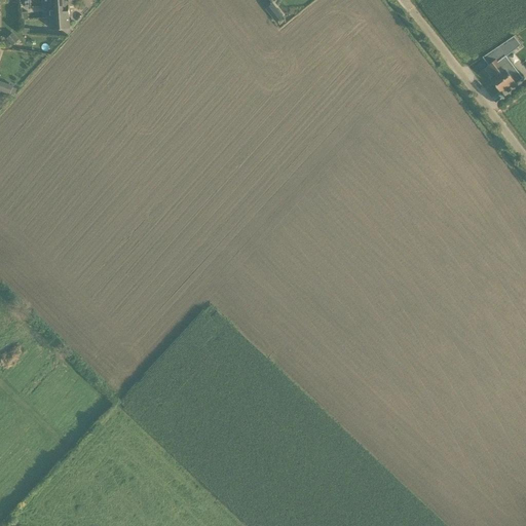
[(69,16),(69,4),(49,6),(50,17),(69,16)]
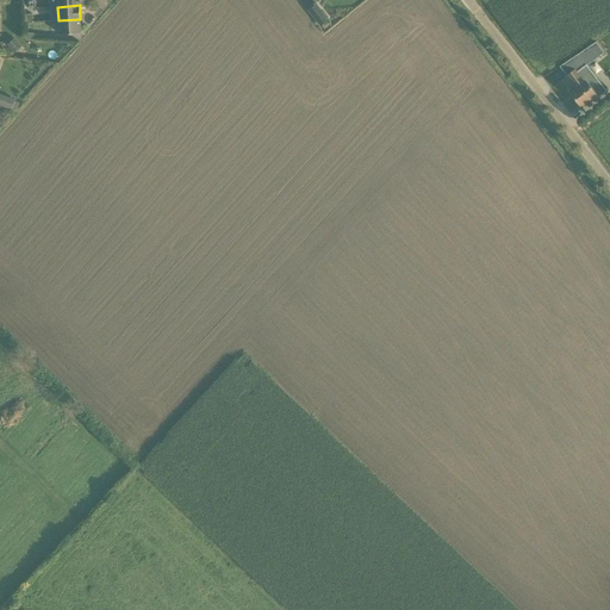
[(313,16),(321,25),(328,19),(321,10),(313,16)]
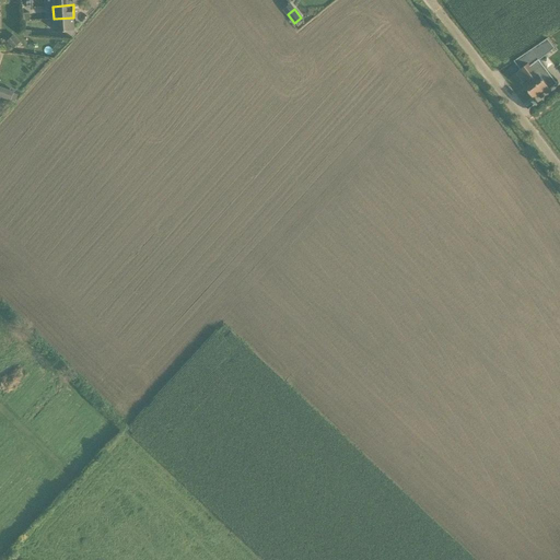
[(73,18),(54,19),(55,32),(74,31),(73,18)]
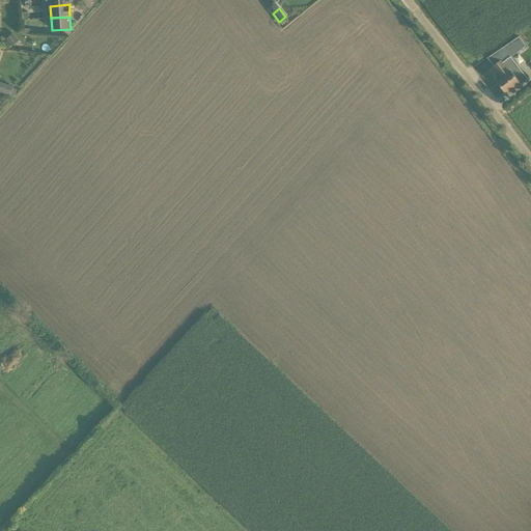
[(6,39),(11,46),(19,40),(12,34),(6,39)]
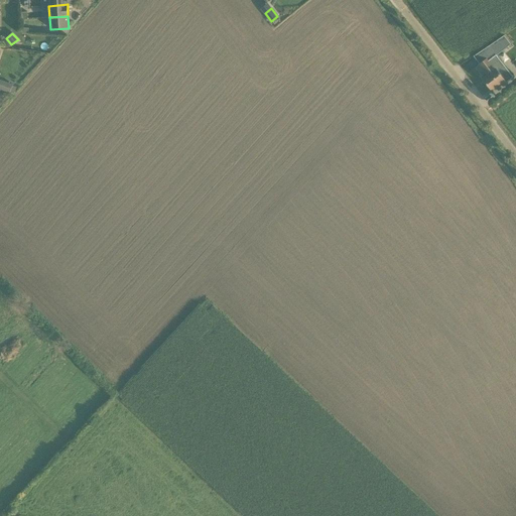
[(483,79),(491,90),(504,80),(493,66),(500,60),(505,67),(511,61),(502,49),(495,54),(496,55),(489,60),(487,58),(479,65),(487,76),(483,79)]
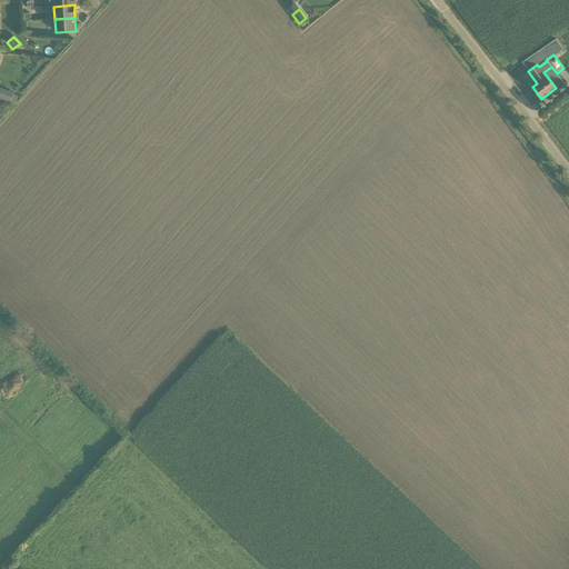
[(5,90),(1,99),(11,102),(15,95),(5,90)]
